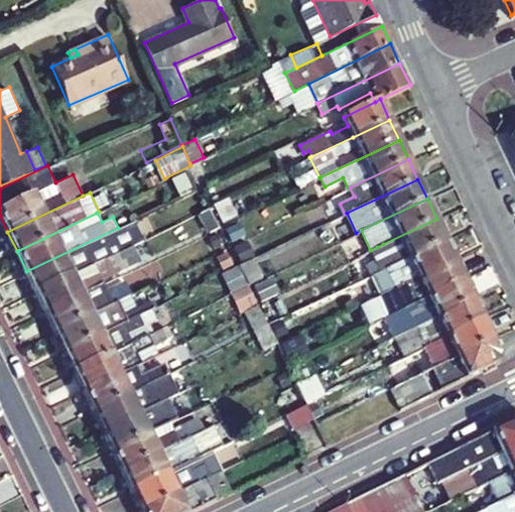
[(118,228),(26,271),(36,291),(132,245),(144,239),(135,219),(118,228)]
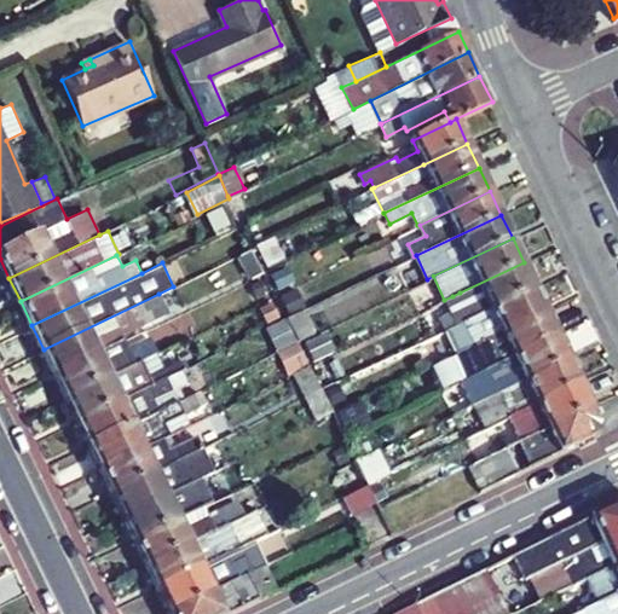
[(524,262),(460,293),(465,305),(457,308),(439,317),(444,329),(445,329),(535,287),(524,262)]
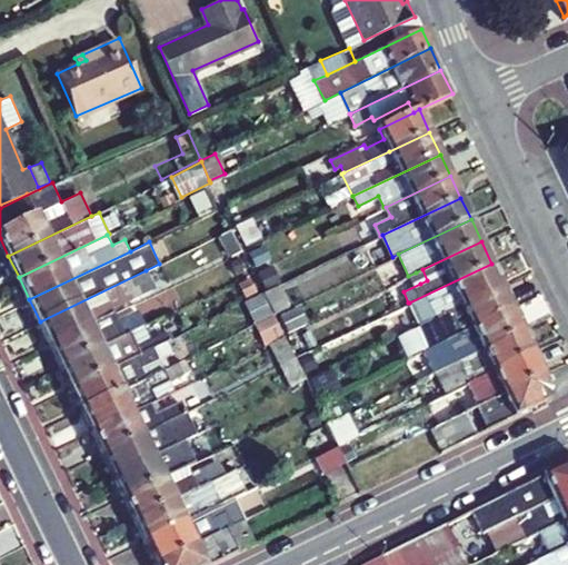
[(501,285),(491,264),(409,303),(420,324),(421,324),(501,285)]
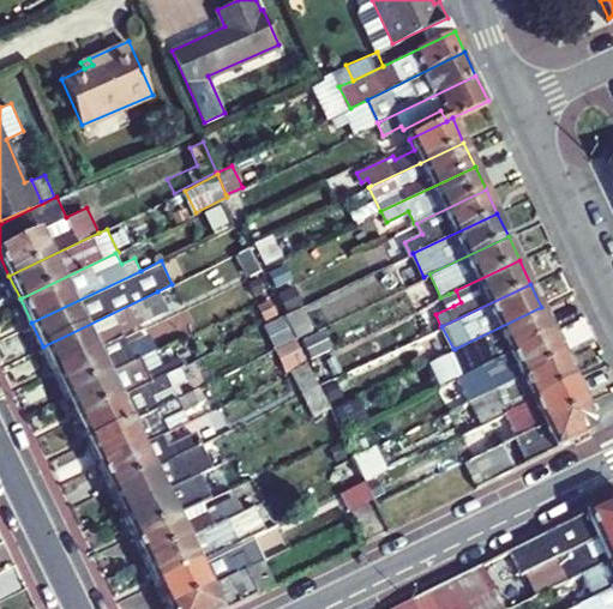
[(461,302),(456,290),(449,294),(454,306),(461,302)]
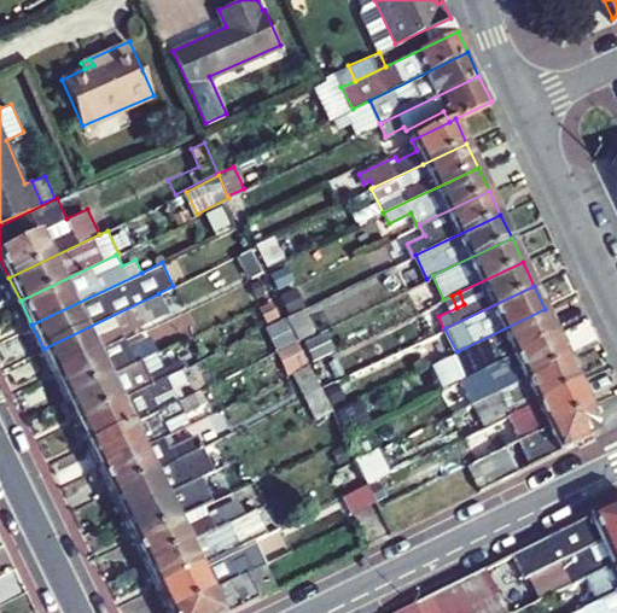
[(158,293),(44,349),(54,373),(124,339),(121,333),(167,310),(158,293)]
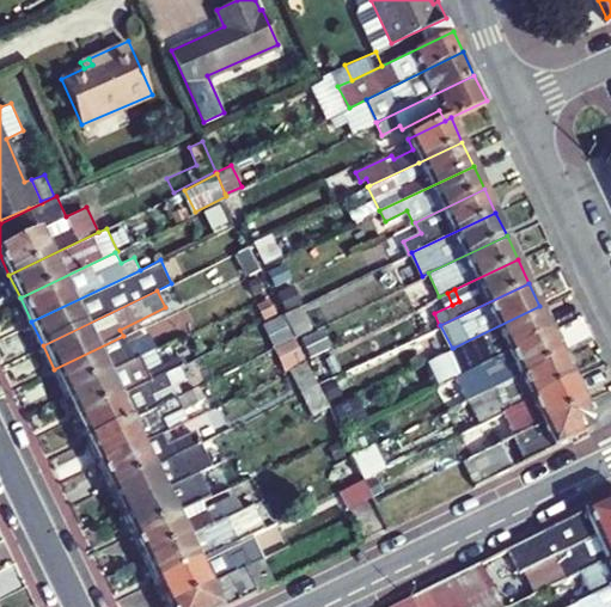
[(311,329),(300,305),(283,313),(294,337),(311,329)]
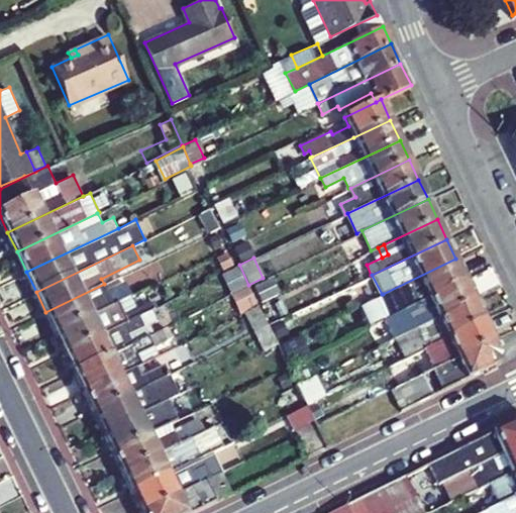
[(455,259),(383,294),(392,313),(466,279),(455,259)]
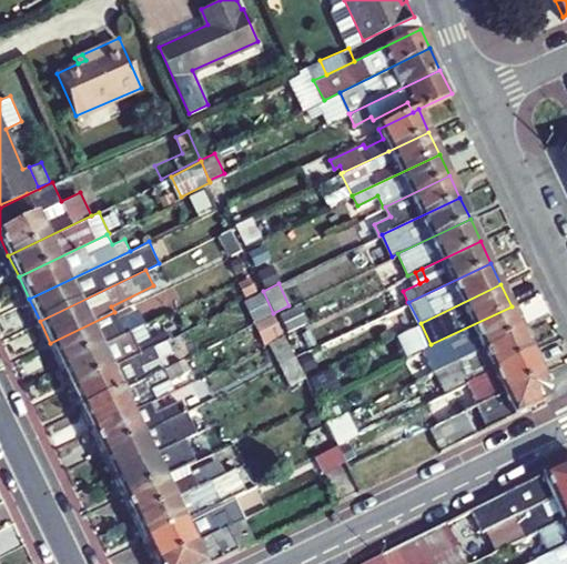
[(273,313),(263,291),(244,301),(254,323),(273,313)]
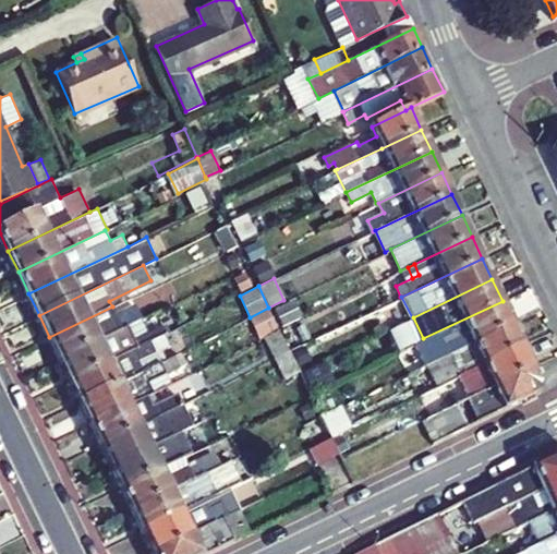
[(275,309),(282,325),(301,316),(293,300),(275,309)]
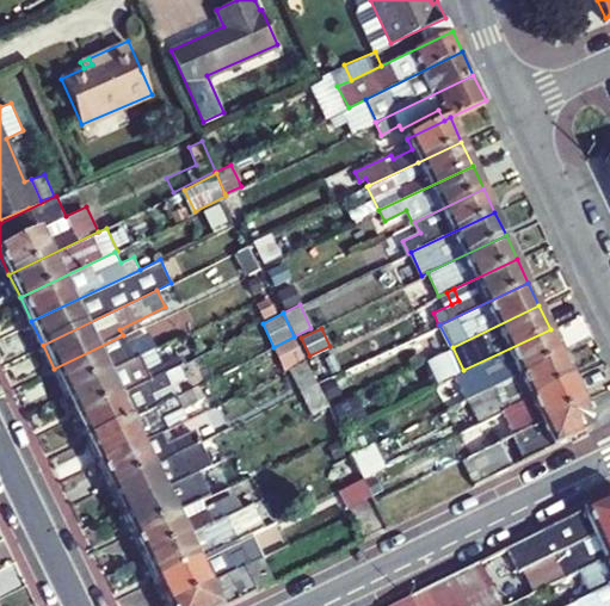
[(550,329),(463,370),(455,375),(466,397),(467,397),(468,397),(561,353),(550,329)]
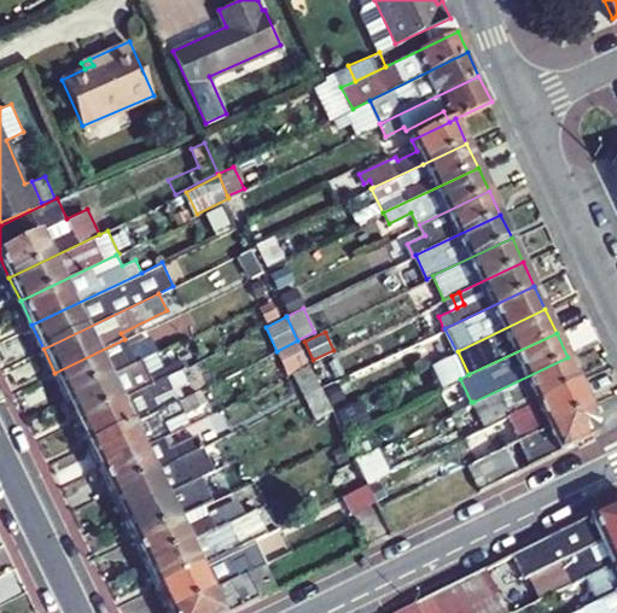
[(128,348),(124,339),(54,373),(65,396),(157,352),(158,351),(151,337),(128,348)]
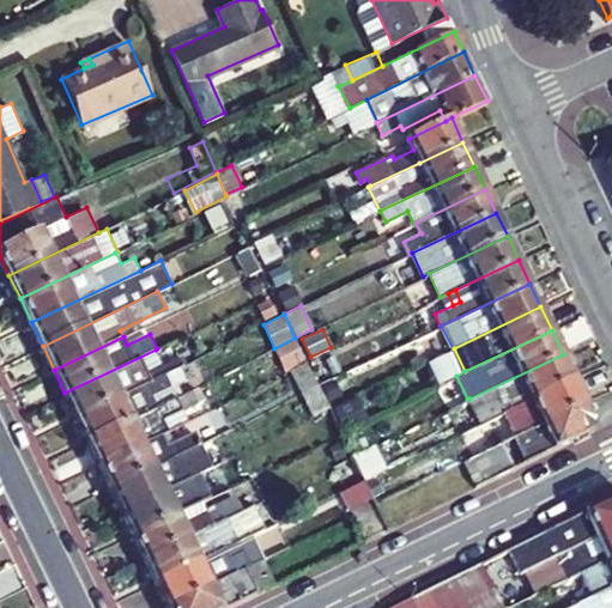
[(306,358),(297,341),(295,338),(274,348),(286,371),(291,368),(306,360),(307,360),(306,358)]
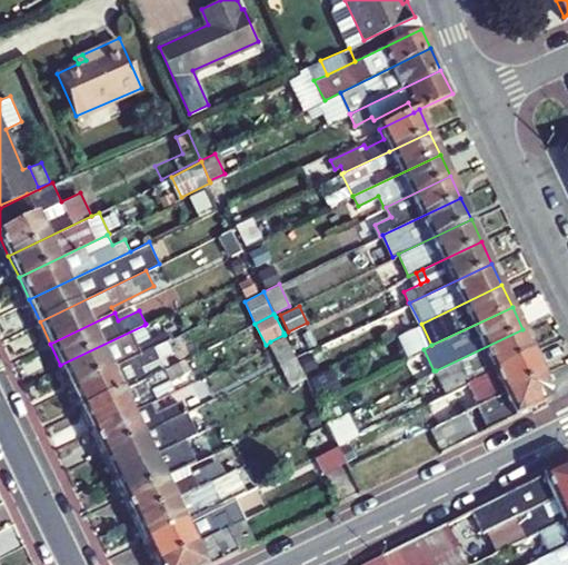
[(288,331),(280,315),(276,317),(284,333),(288,331)]
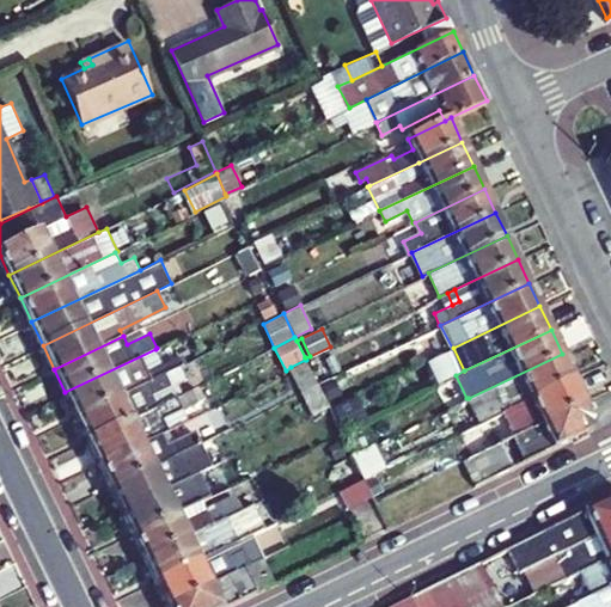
[(156,349),(65,392),(77,416),(182,365),(183,365),(179,356),(163,363),(156,349)]
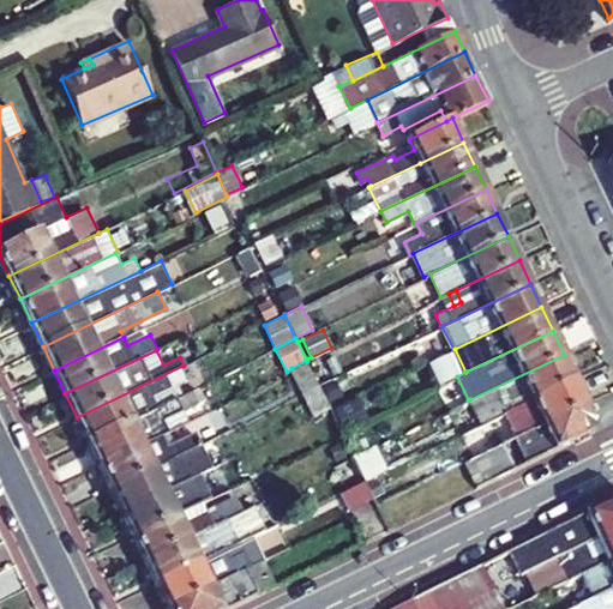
[(564,355),(470,399),(482,423),(575,378),(564,355)]
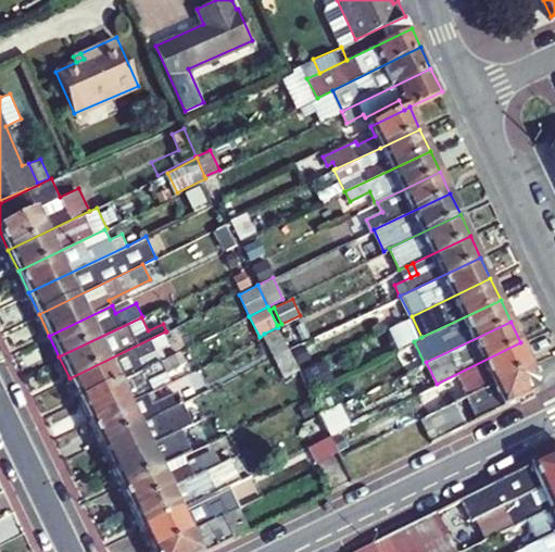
[(288,348),(277,327),(264,334),(275,354),(288,348)]
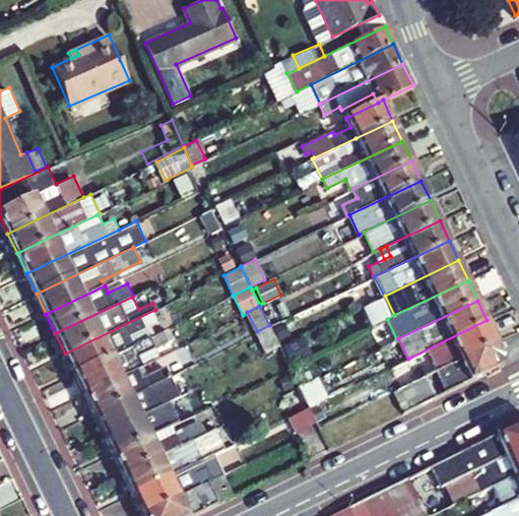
[(65,353),(74,374),(149,337),(145,327),(150,325),(159,320),(154,310),(65,353)]
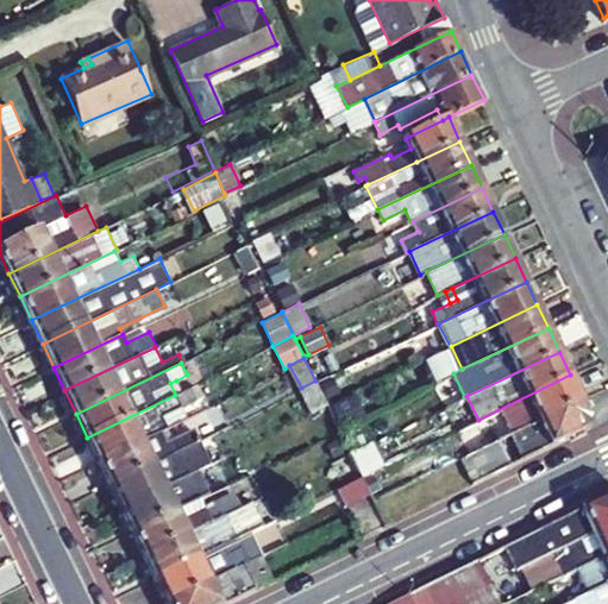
[(570,375),(478,420),(475,421),(486,445),(581,397),(570,375)]
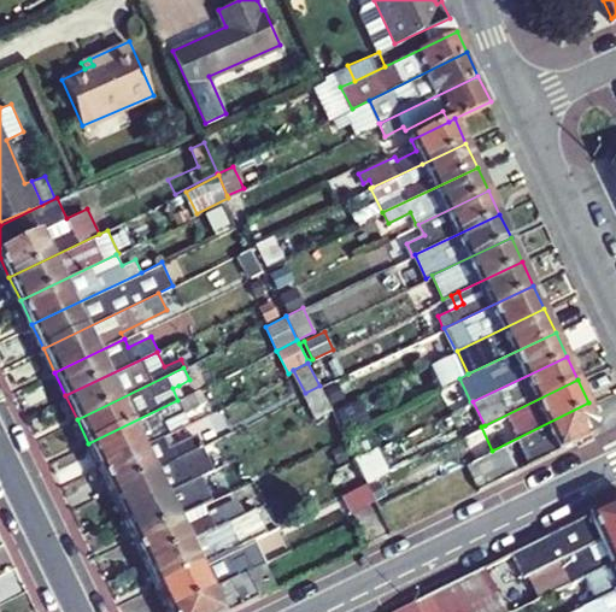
[(333,409),(321,384),(320,386),(305,393),(317,417),(333,409)]
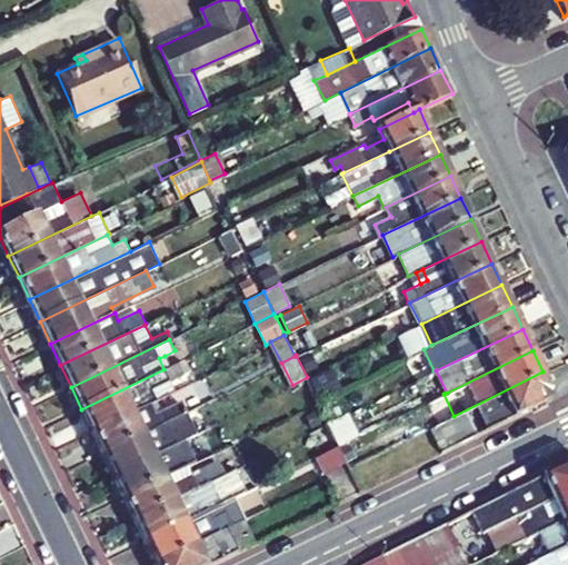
[(170,367),(165,356),(159,358),(163,369),(170,367)]
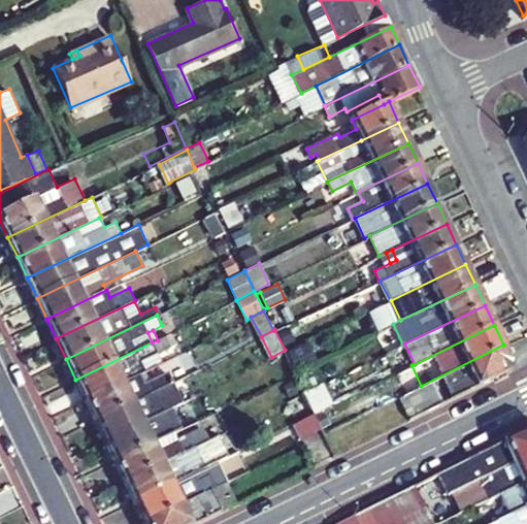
[(175,344),(171,334),(165,336),(170,347),(175,344)]
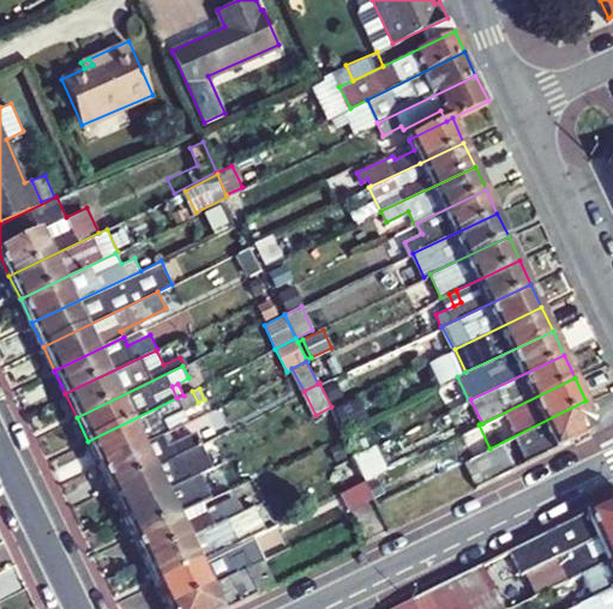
[(176,398),(88,441),(100,464),(163,434),(169,430),(188,421),(182,410),(198,403),(192,391),(184,396),(176,398)]
